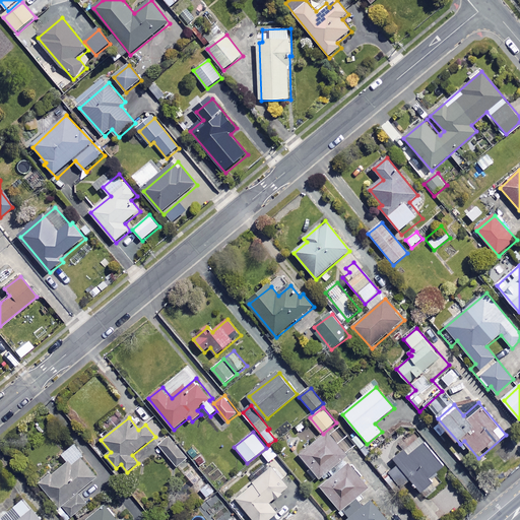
[(319,478),(327,472),(331,477),(347,464),(343,459),(346,456),(328,434),(301,456),(319,478)]
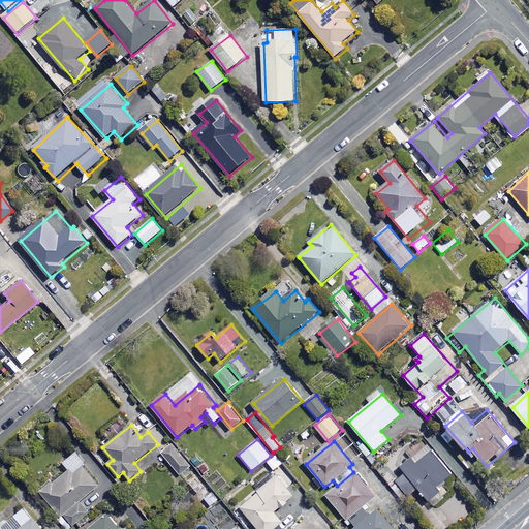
[(192,467),(174,444),(162,453),(181,476),(192,467)]
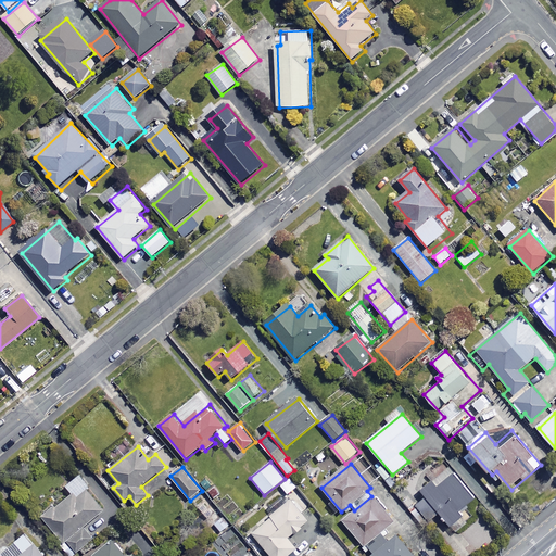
[(476,500),(450,468),(421,492),(427,497),(417,506),(431,523),(441,515),(457,534),(474,520),(464,509),(476,500)]
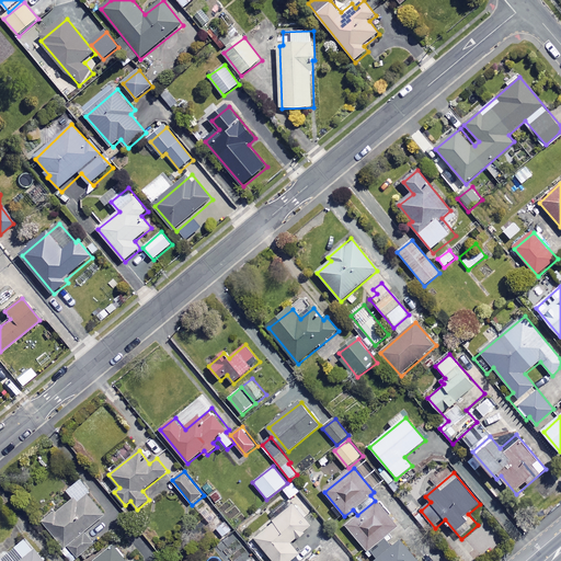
[(87,530),(106,516),(80,481),(68,491),(75,500),(45,522),(67,550),(70,547),(78,558),(96,545),(87,530)]
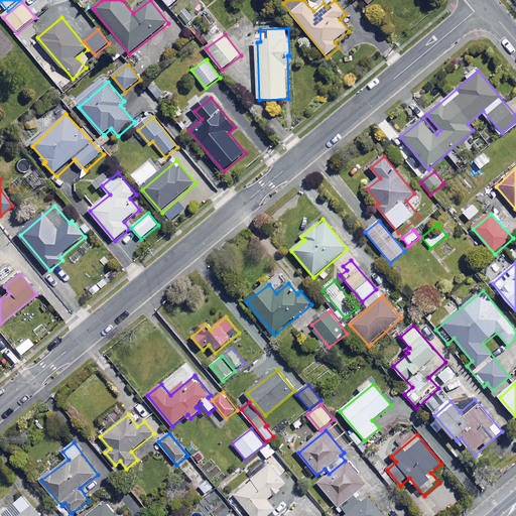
[(275,452),(270,444),(260,453),(266,460),(275,452)]
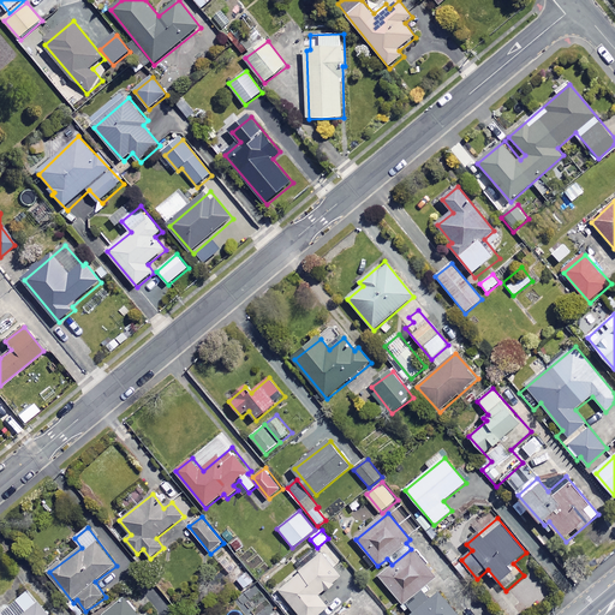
[(404,605),(423,590),(418,586),(434,573),(415,549),(381,575),(404,605)]
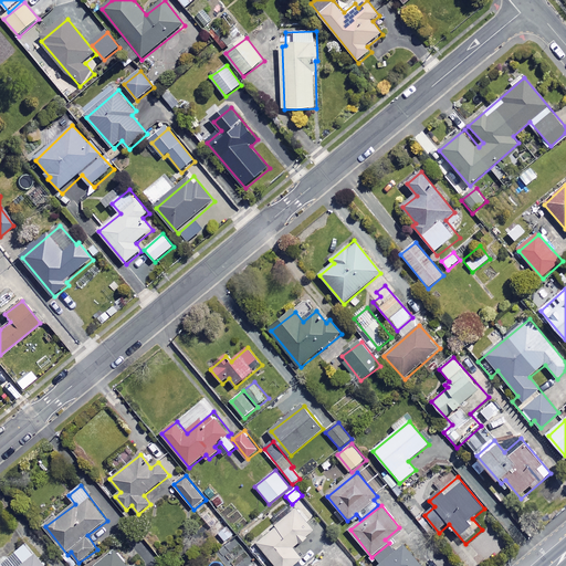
[(316,531),(299,510),(259,543),(278,565),(294,565),(304,558),(296,547),(316,531)]
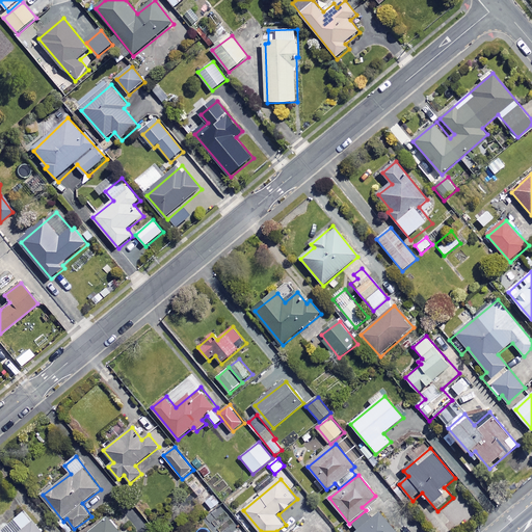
[(214,495),(205,502),(212,510),(220,503),(214,495)]
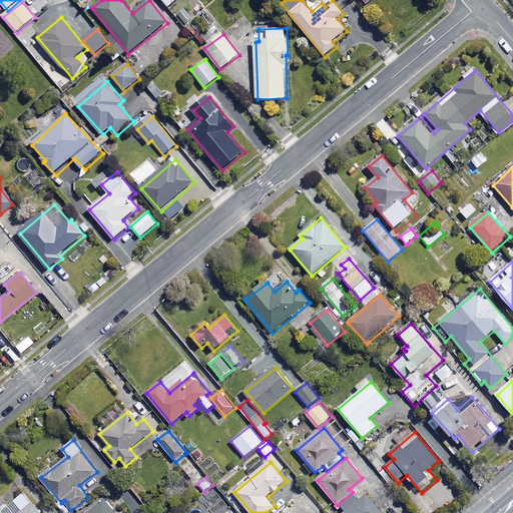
[(353,492),(337,505),(343,512),(383,512),(369,495),(361,502),(353,492)]
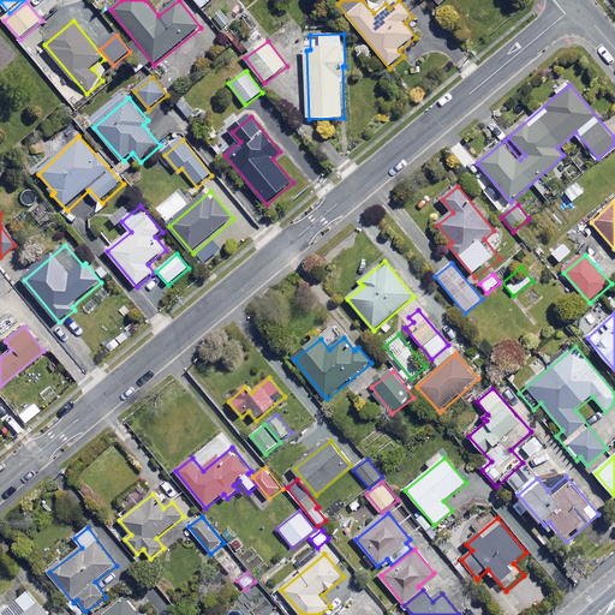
[(7,614),(6,614),(49,614),(29,591),(6,611),(7,614)]
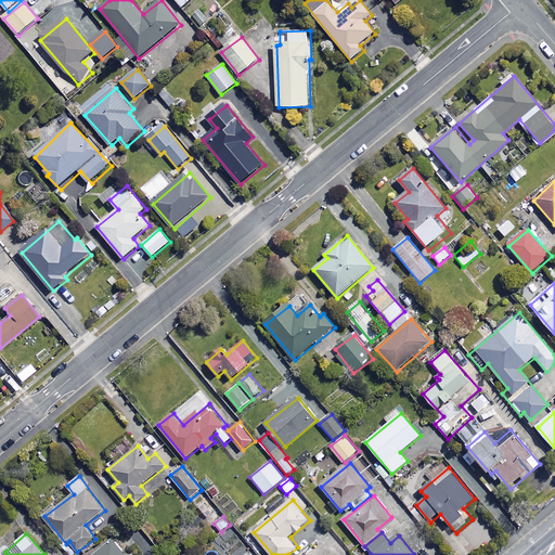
[(124,554),(113,541),(95,554),(124,554)]
